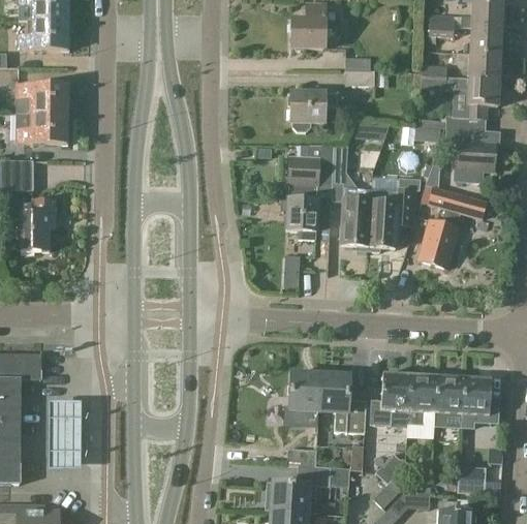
[(18,0),(18,4),(33,4),(32,20),(68,20),(68,0),(18,0)]
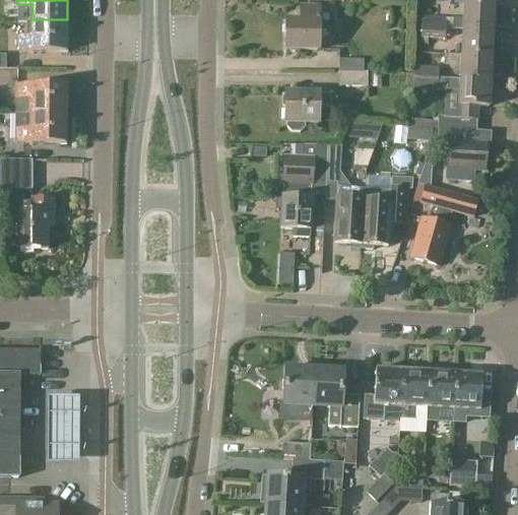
[(464,15),(454,15),(454,26),(463,27),(495,28),(496,2),(489,1),(464,0),(464,1),(464,15)]
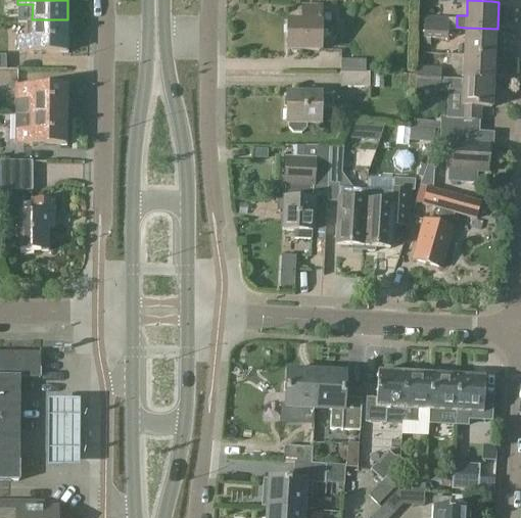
[(425,13),(425,25),(450,26),(450,14),(425,13)]
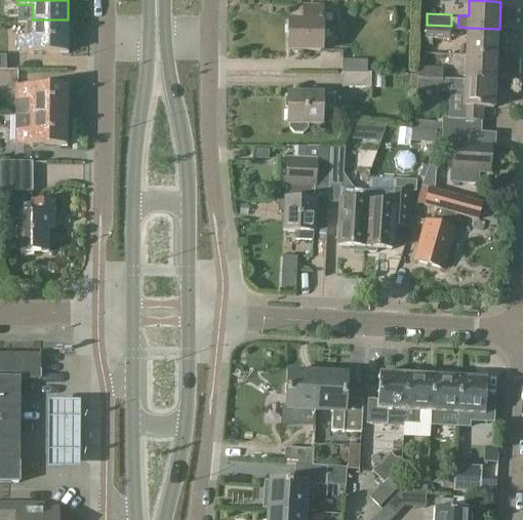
[(322,16),(288,16),(287,45),(321,46),(322,16)]
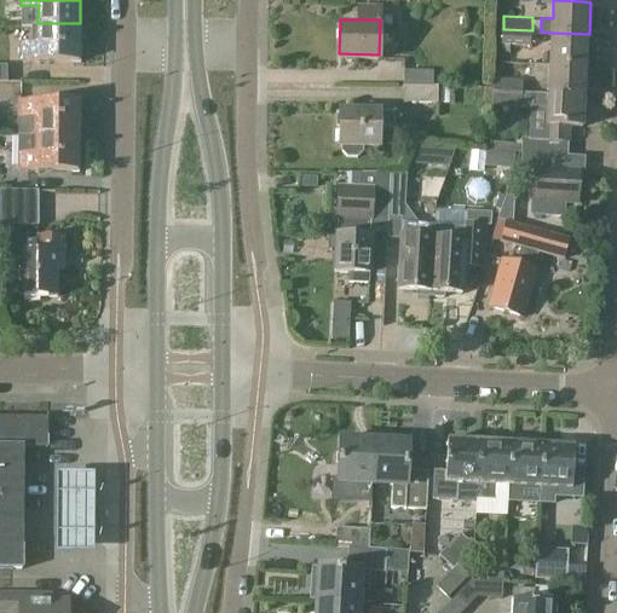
[(38,23),(38,40),(21,40),(21,58),(38,58),(38,57),(80,57),(80,23),(38,23)]
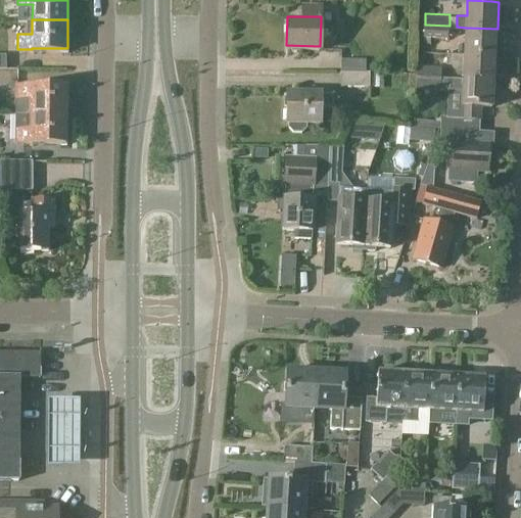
[(450,26),(425,25),(424,36),(431,36),(432,36),(448,37),(450,26)]
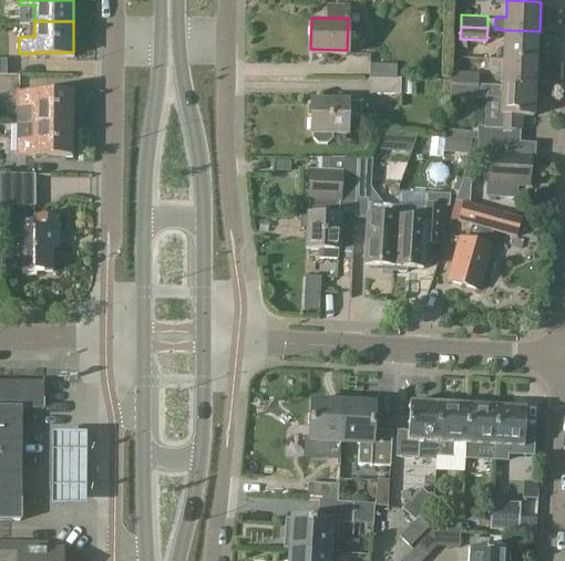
[(505,30),(504,56),(538,58),(540,31),(505,30)]
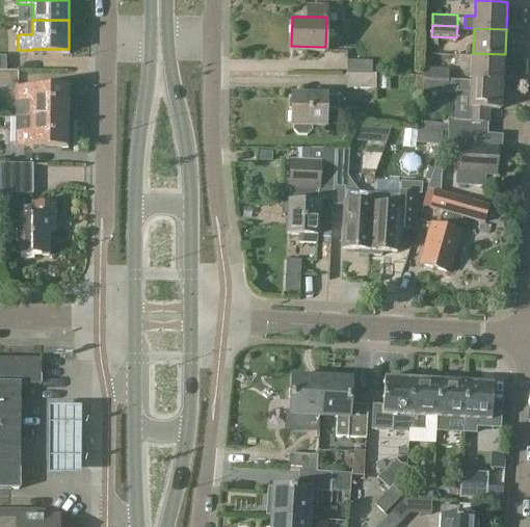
[(473,53),(472,78),(504,79),(505,54),(473,53)]
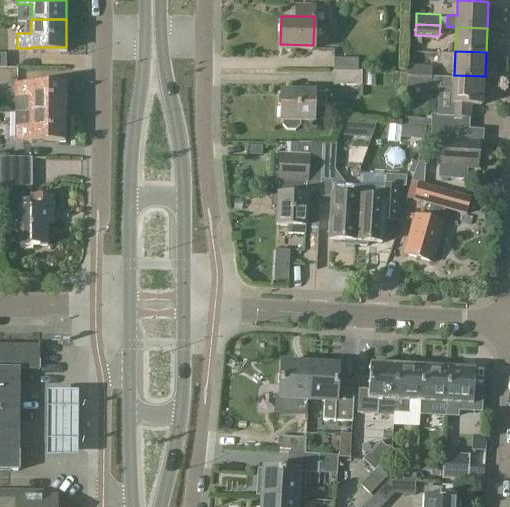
[(335,55),(334,66),(359,66),(359,55),(335,55)]
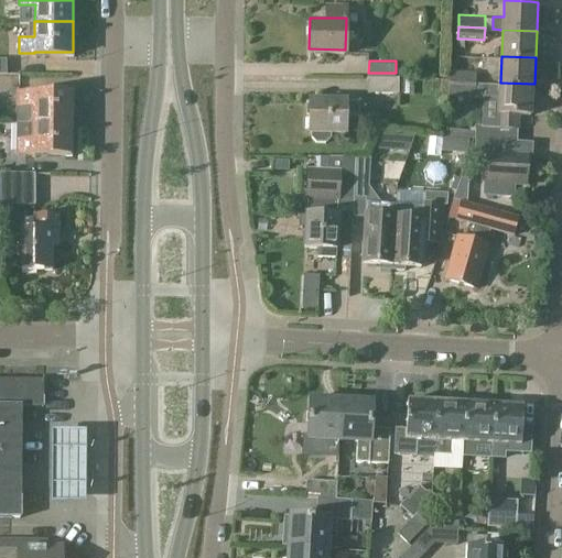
[(477,81),(477,69),(451,68),(451,85),(477,86),(477,81)]
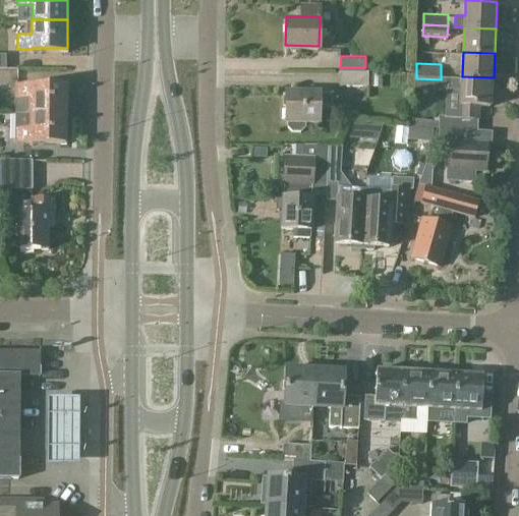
[(365,67),(340,67),(340,83),(369,83),(369,69),(365,69),(365,67)]
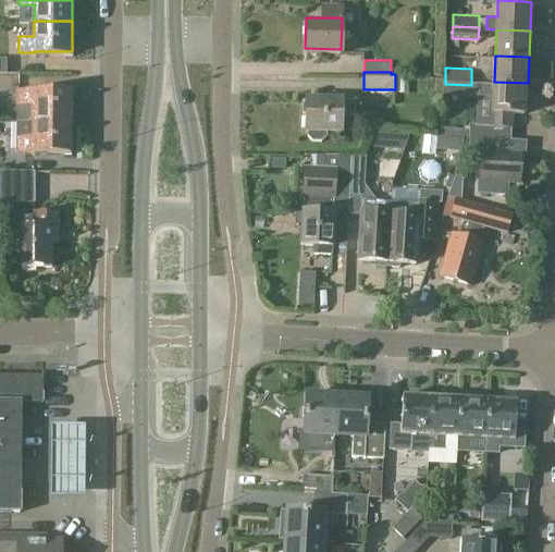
[(445,84),(444,94),(478,95),(477,122),(471,122),(470,126),(470,133),(470,134),(512,137),(513,111),(526,112),(528,83),(494,82),(471,81),(471,85),(445,84)]
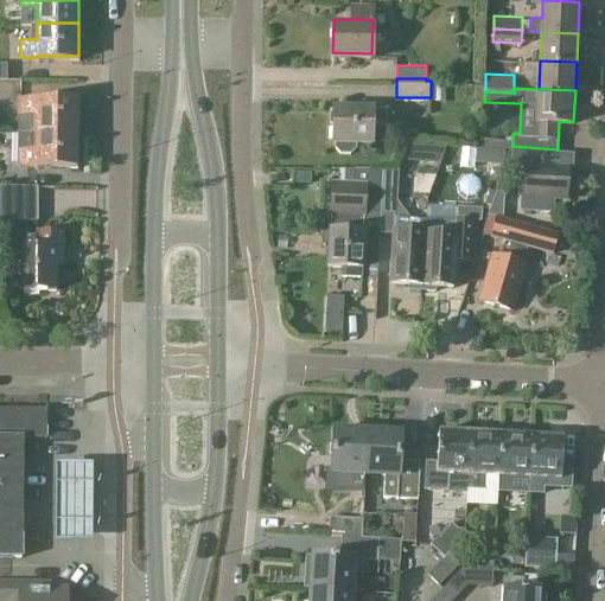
[(19,95),(19,113),(19,130),(36,130),(76,130),(77,97),(37,97),(37,95),(19,95)]
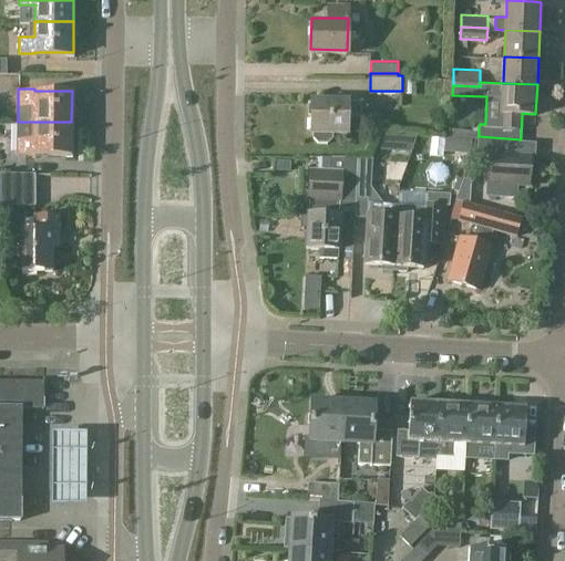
[(311,97),(310,132),(315,132),(315,135),(319,141),(329,141),(335,135),(335,132),(351,132),(351,113),(361,113),(362,100),(351,100),(351,97),(311,97)]
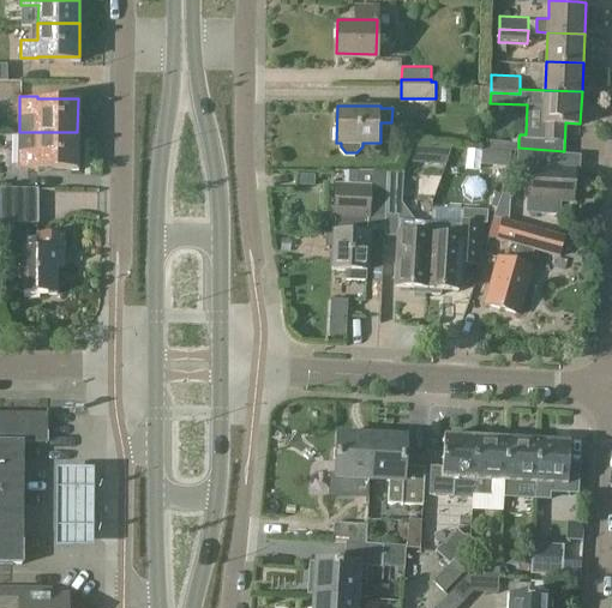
[(36,132),(36,149),(19,148),(19,166),(36,166),(77,166),(77,132),(36,132)]
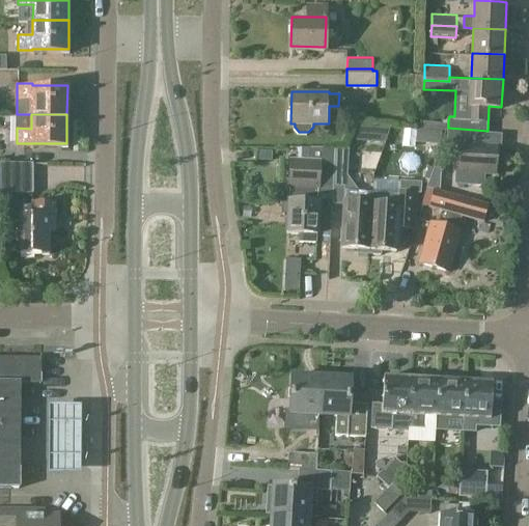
[(430,128),(429,141),(442,142),(443,129),(430,128)]
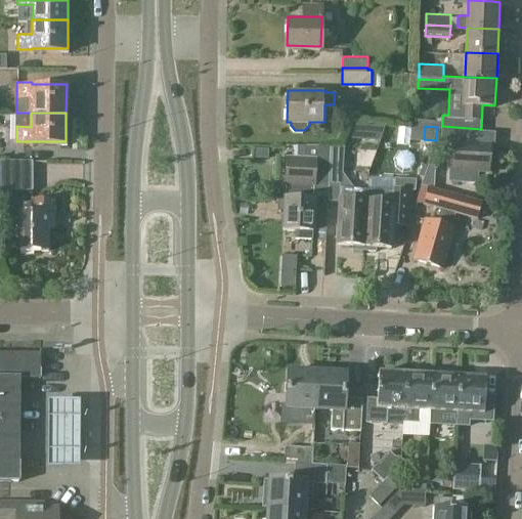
[(442,126),(441,140),(451,140),(450,168),(491,171),(492,142),(492,141),(485,140),(485,139),(486,129),(481,129),(442,126)]
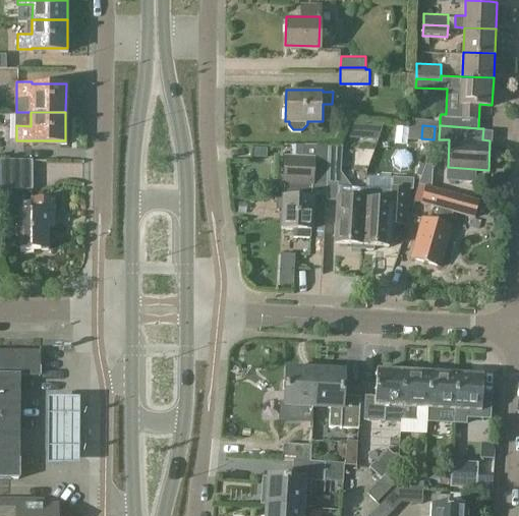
[(372,162),(388,167),(398,139),(383,134),(372,162)]
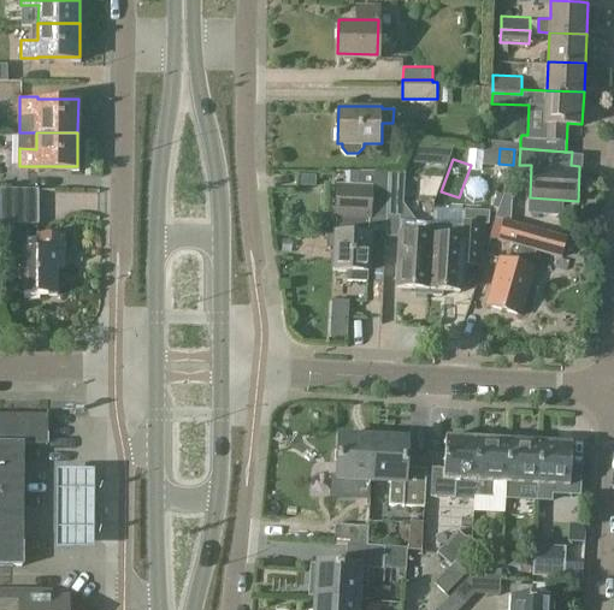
[(334,231),(334,232),(355,234),(355,224),(367,224),(370,185),(388,185),(388,170),(365,169),(361,169),(360,185),(336,184),(336,189),(335,217),(335,231),(334,231)]
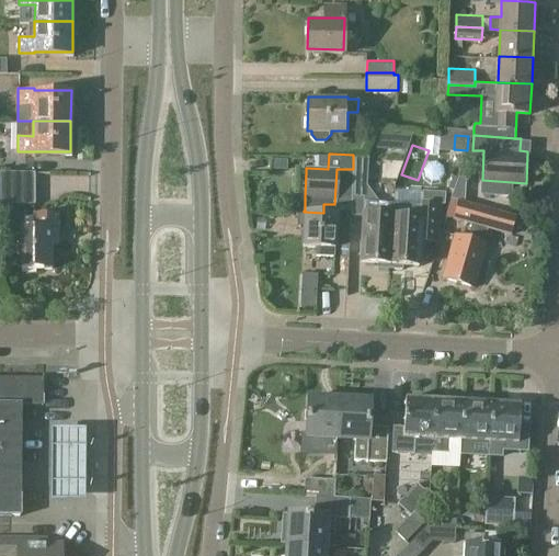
[(353,169),(352,196),(362,197),(367,197),(368,182),(369,155),(353,155),(353,169)]
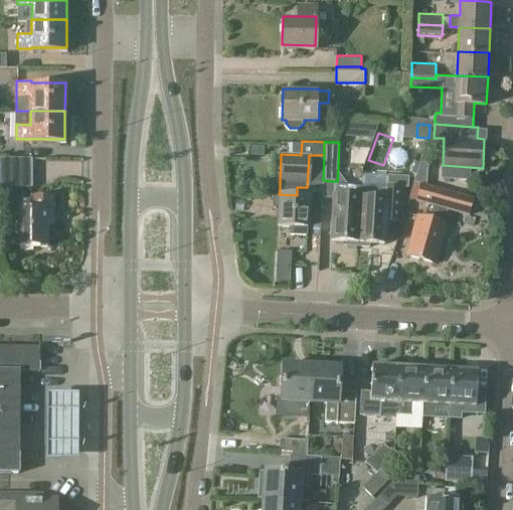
[(251,143),(251,153),(265,153),(265,143),(251,143)]
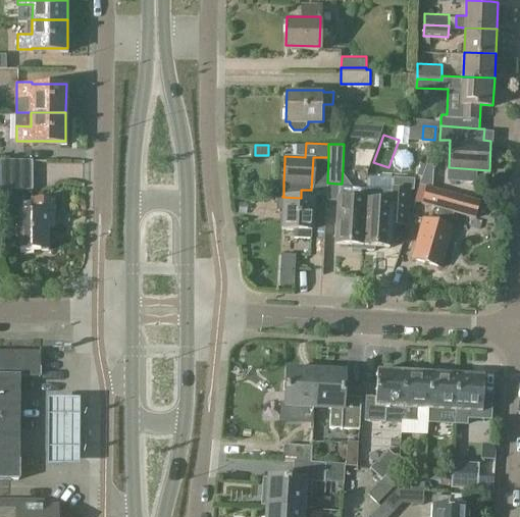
[(34,157),(0,156),(0,186),(34,187),(34,157)]
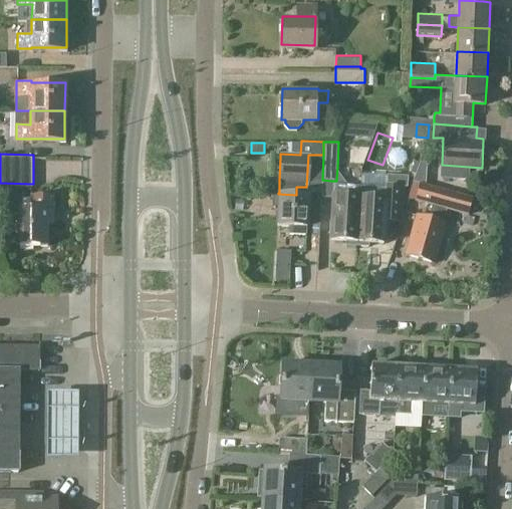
[(278,194),(277,223),(288,224),(291,224),(291,232),(305,233),(306,194),(321,195),(322,180),(323,155),(308,155),(306,187),(296,187),(296,195),(278,194)]
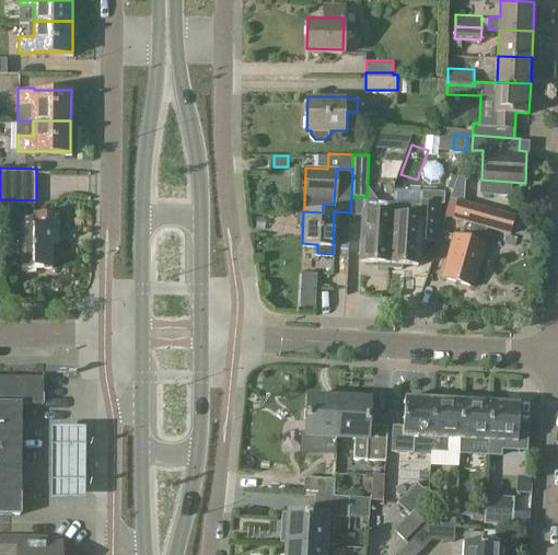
[(460,174),(451,195),(460,197),(465,198),(467,174),(460,174)]
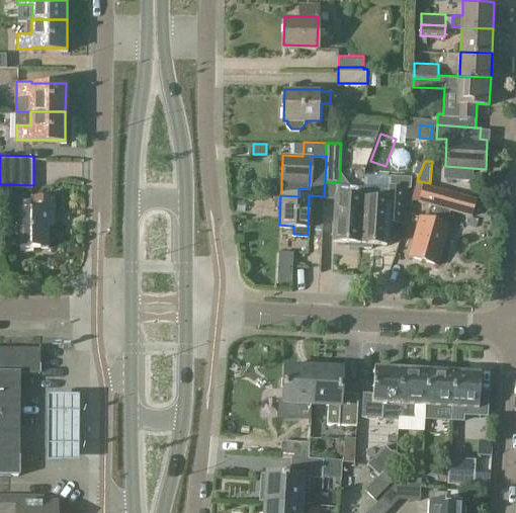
[(387,185),(365,184),(361,246),(369,246),(369,242),(383,242),(384,221),(405,221),(407,186),(413,186),(414,175),(395,174),(394,187),(387,185)]
